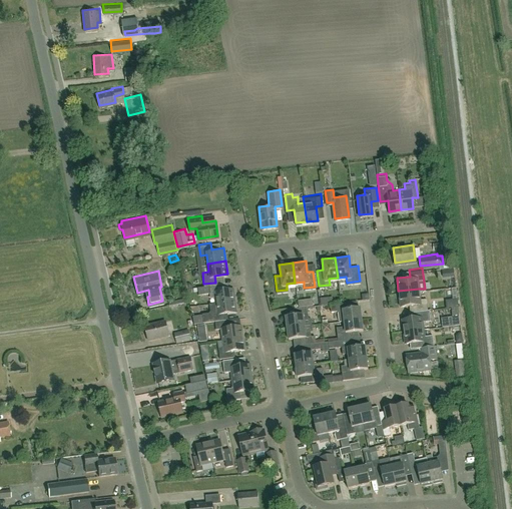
[(197,293),(209,291),(209,296),(214,295),(215,301),(233,298),(232,287),(215,289),(214,283),(203,284),(196,285),(197,293)]
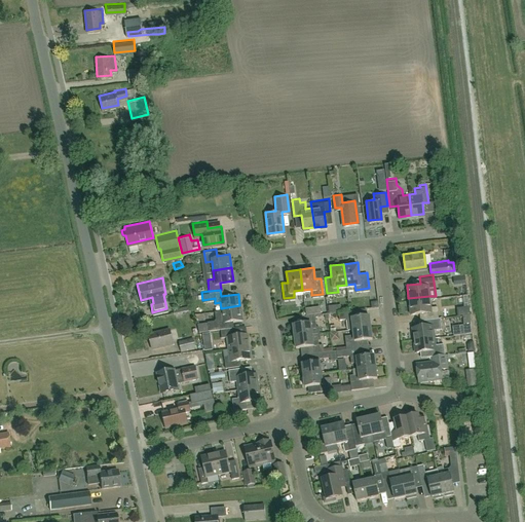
[(419,318),(438,315),(437,303),(430,304),(429,296),(408,298),(410,311),(419,310),(419,318)]
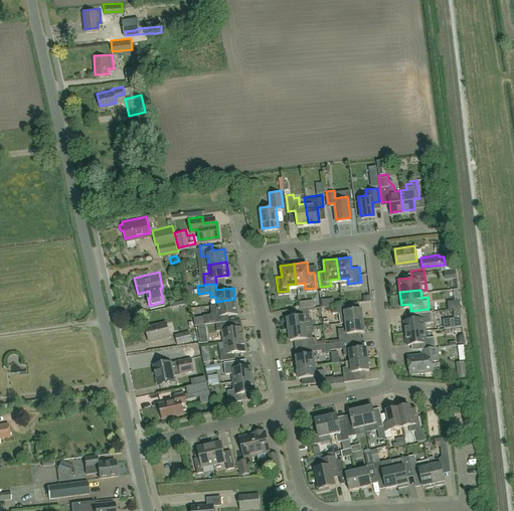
[(234,299),(216,302),(209,303),(210,310),(209,312),(203,313),(203,315),(204,321),(215,320),(216,320),(215,314),(236,311),(234,299)]
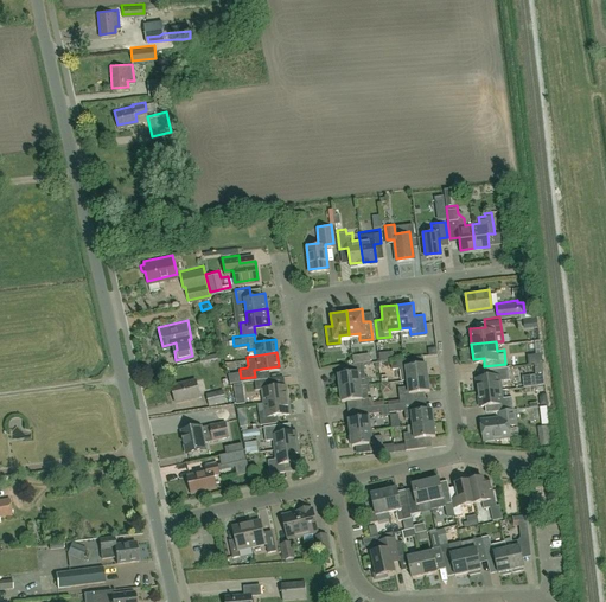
[(407,377),(427,375),(426,360),(408,363),(408,356),(390,358),(391,365),(404,363),(407,377)]
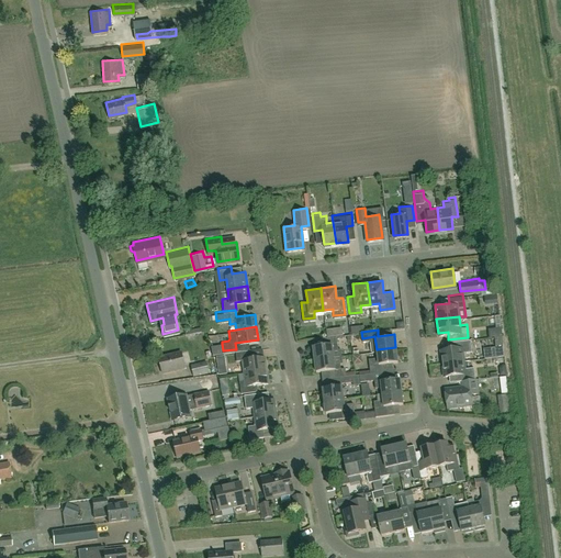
[(337,346),(337,342),(336,333),(331,334),(331,342),(312,344),(314,357),(333,354),(332,347),(337,346)]
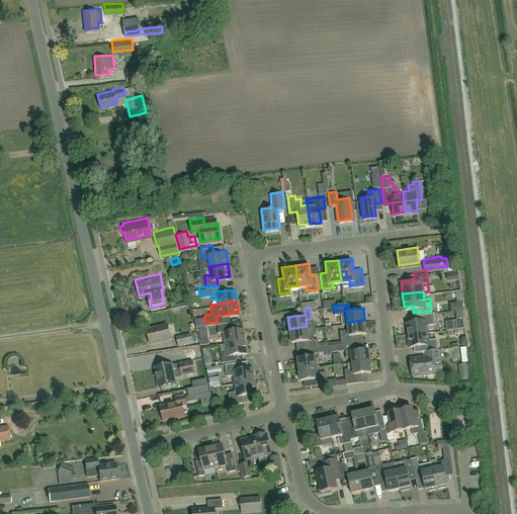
[(405,320),(407,332),(427,330),(426,322),(434,321),(433,311),(431,311),(413,313),(412,313),(412,319),(405,320)]
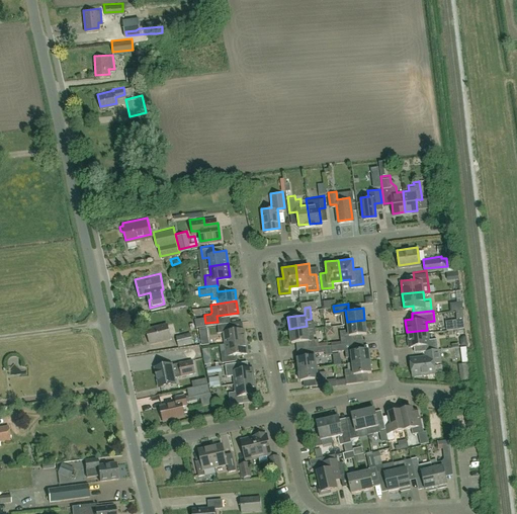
[(225,341),(245,338),(243,326),(233,328),(232,320),(218,322),(217,322),(218,330),(223,329),(225,341)]
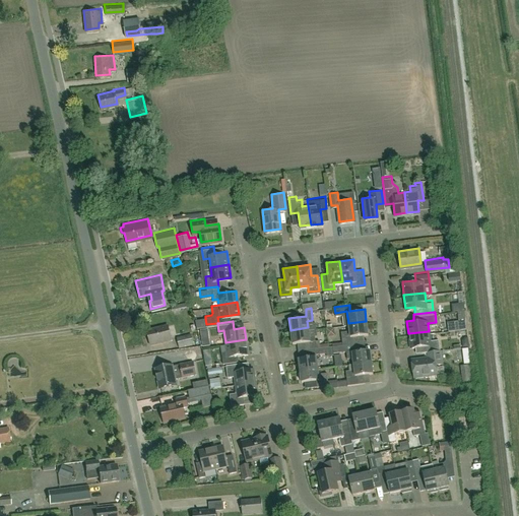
[(367,332),(366,321),(348,323),(348,328),(340,329),(341,339),(331,340),(332,343),(353,341),(353,340),(352,334),(367,332)]
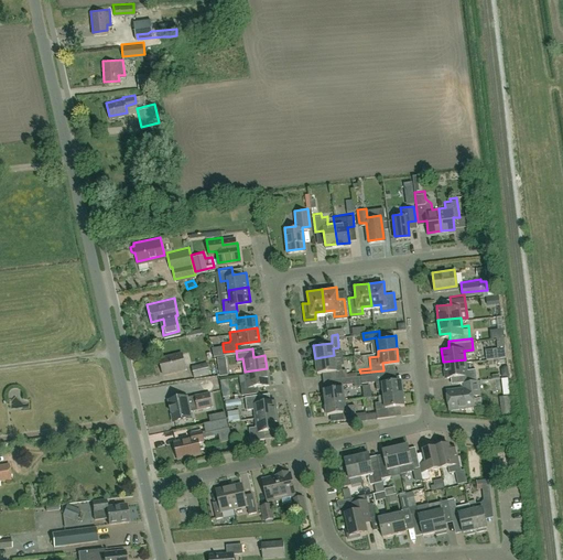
[(162,372),(184,366),(181,351),(159,355),(162,372)]
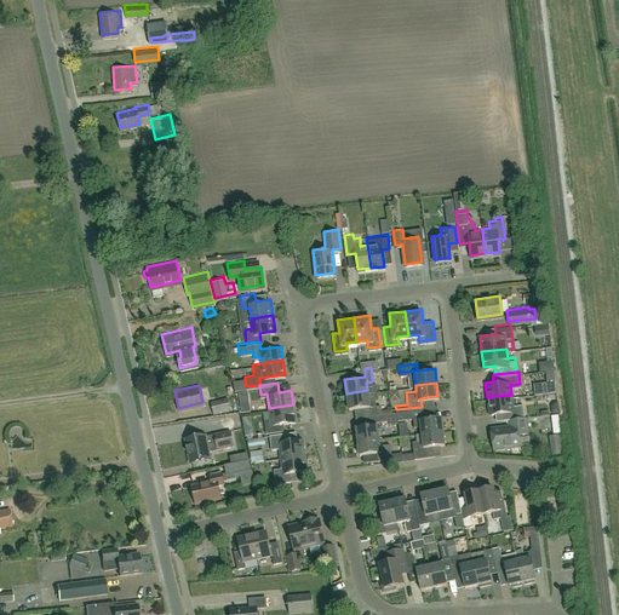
[(368,398),(367,390),(347,394),(348,407),(365,404),(366,413),(374,412),(389,411),(391,411),(390,403),(387,403),(387,407),(380,407),(379,402),(376,403),(374,397),(368,398)]
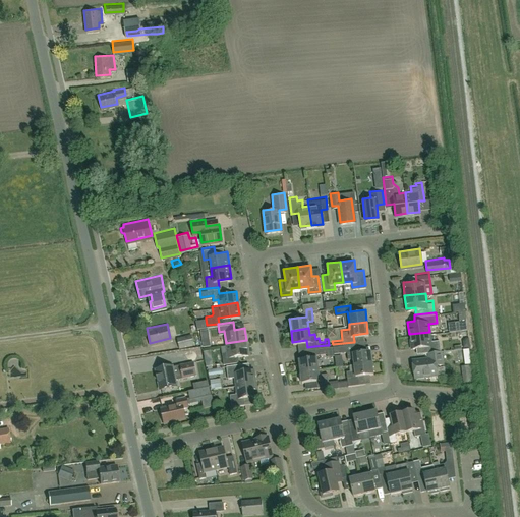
[(178,346),(193,343),(190,332),(176,335),(178,346)]
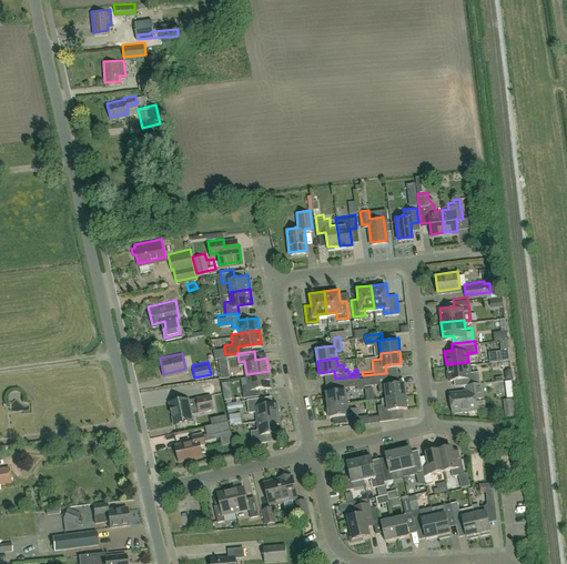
[(454,383),(465,382),(479,380),(478,369),(469,370),(468,362),(446,364),(447,378),(453,376),(454,383)]
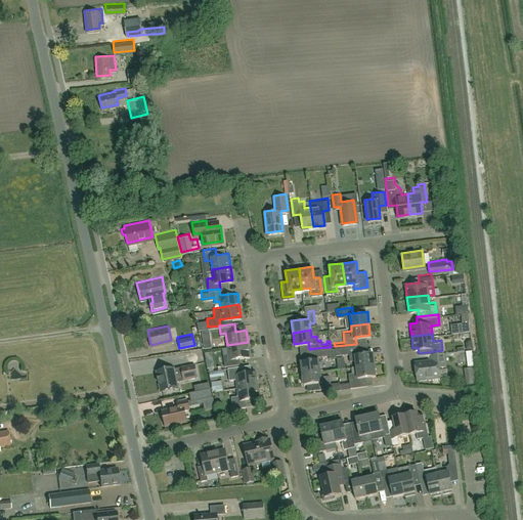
[(227,345),(227,351),(222,352),(224,364),(240,362),(238,356),(249,354),(248,342),(227,345)]
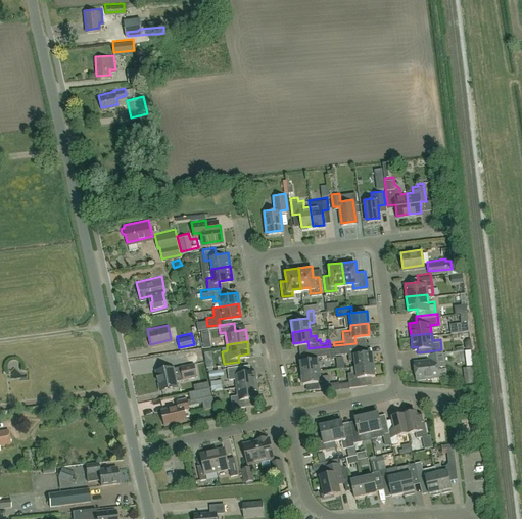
[(334,352),(347,350),(348,358),(353,358),(354,364),(373,362),(371,349),(357,351),(356,343),(334,345),(334,352)]
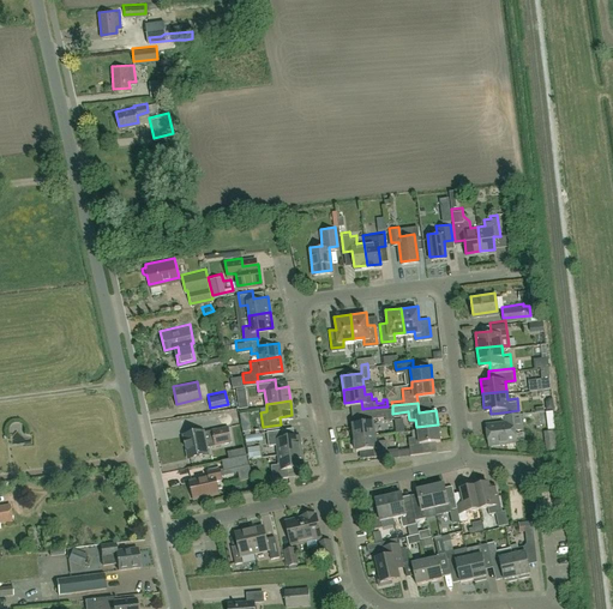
[(529,409),(518,410),(503,412),(504,420),(486,422),(488,441),(505,439),(506,445),(524,442),(523,434),(527,434),(526,422),(530,421),(529,409)]
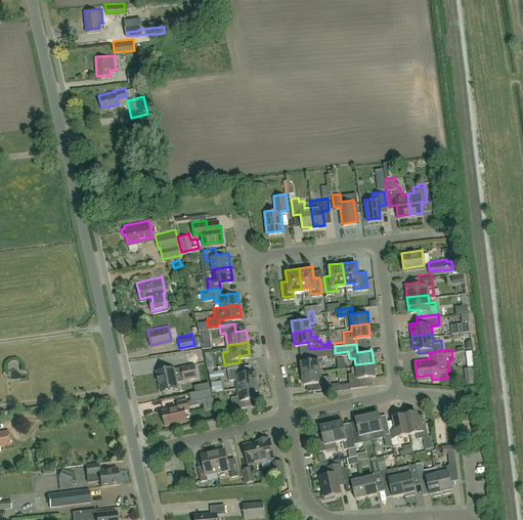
[(319,369),(317,357),(300,359),(301,371),(319,369)]
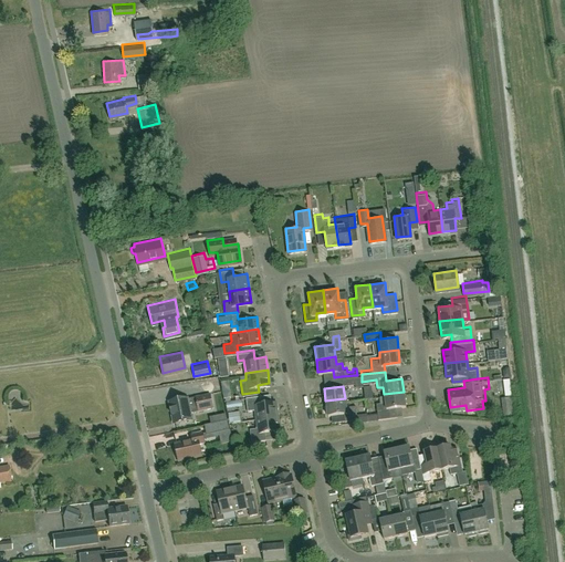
[(195,394),(196,398),(187,401),(186,395),(169,398),(174,419),(188,416),(187,410),(212,405),(209,391),(195,394)]
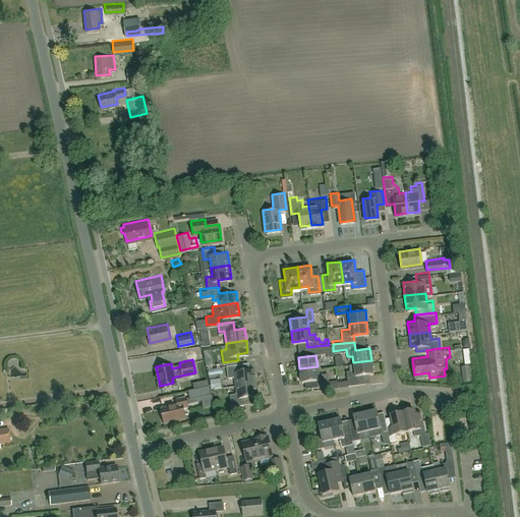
[(348,362),(349,368),(346,368),(347,384),(359,382),(358,374),(372,371),(371,360),(353,362),(348,362)]
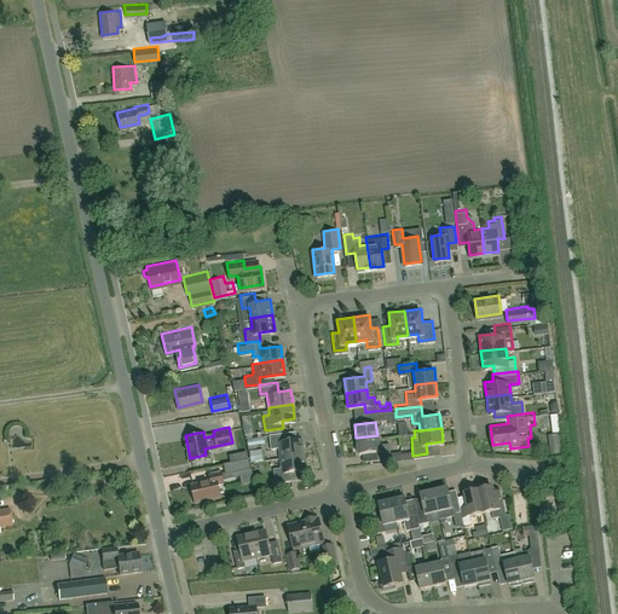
[(286,439),(284,430),(269,432),(270,446),(278,445),(279,455),(304,452),(301,436),(286,439)]
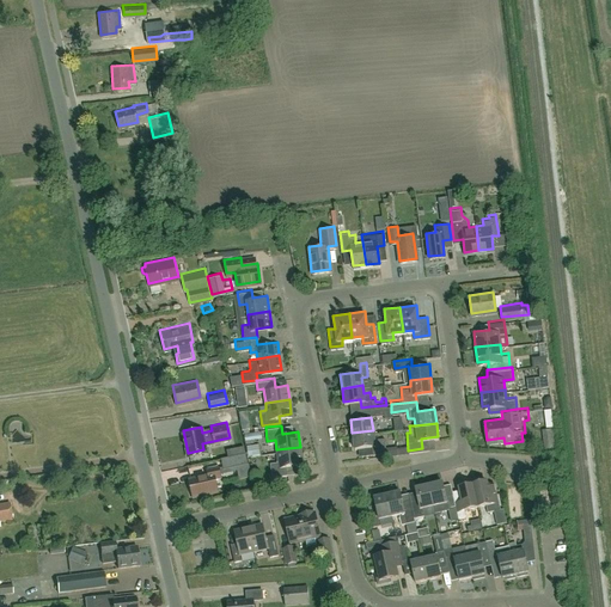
[(554,425),(543,427),(545,451),(555,449),(555,445),(556,445),(554,425)]
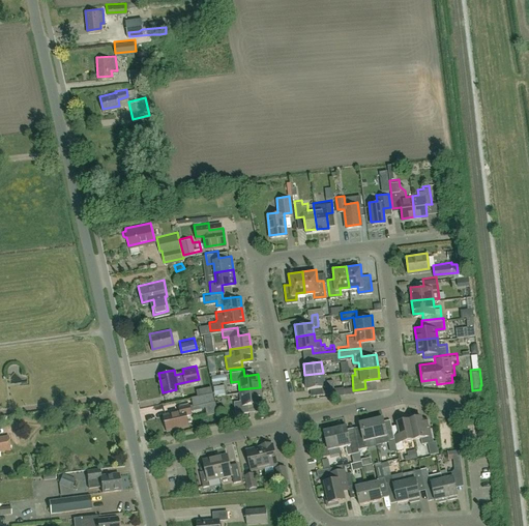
[(215,383),(230,380),(229,372),(213,374),(215,383)]
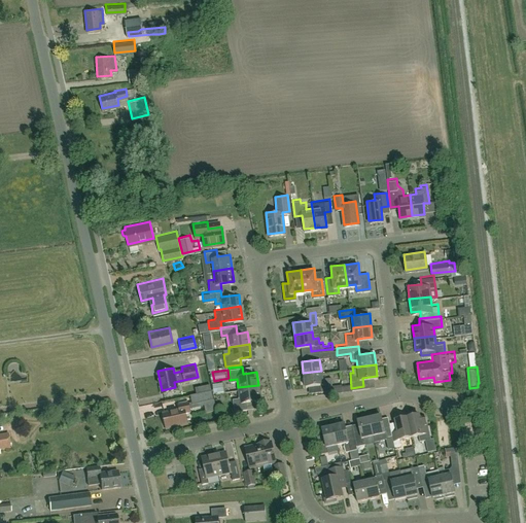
[(321,371),(303,373),(305,385),(319,383),(320,389),(332,388),(330,375),(322,376),(321,371)]
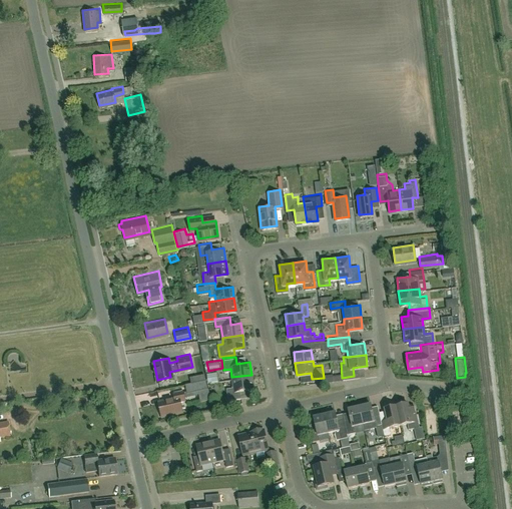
[(218,371),(209,372),(209,381),(219,380),(218,371)]
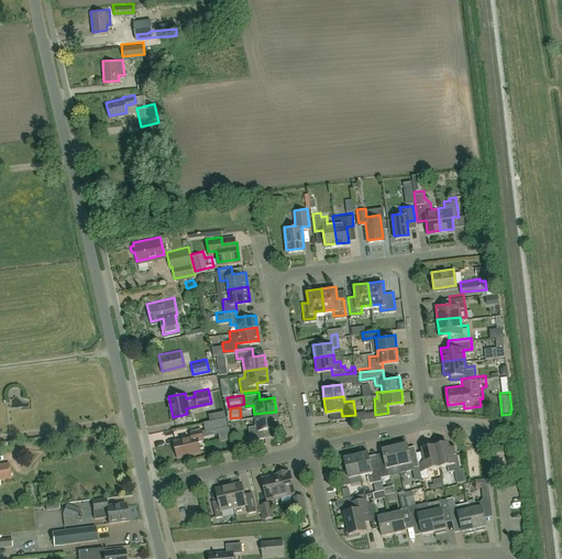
[(254,414),(255,423),(248,424),(250,437),(264,435),(263,427),(278,425),(276,412),(254,414)]
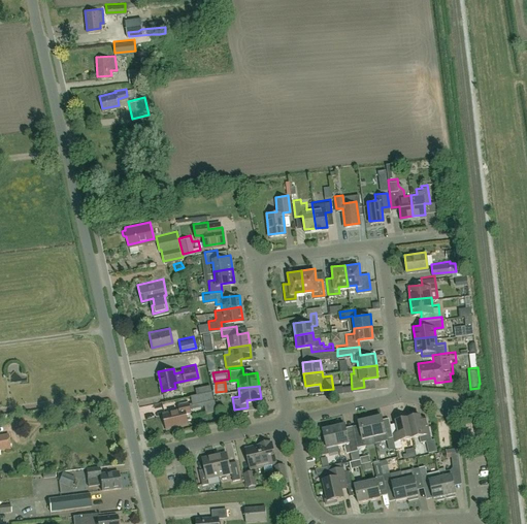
[(190,393),(191,400),(192,402),(212,397),(211,388),(190,393)]
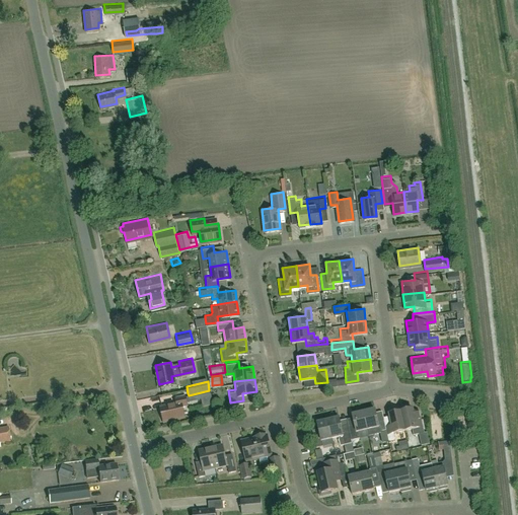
[(174,396),(175,400),(159,405),(162,419),(185,414),(181,402),(187,401),(185,394),(174,396)]
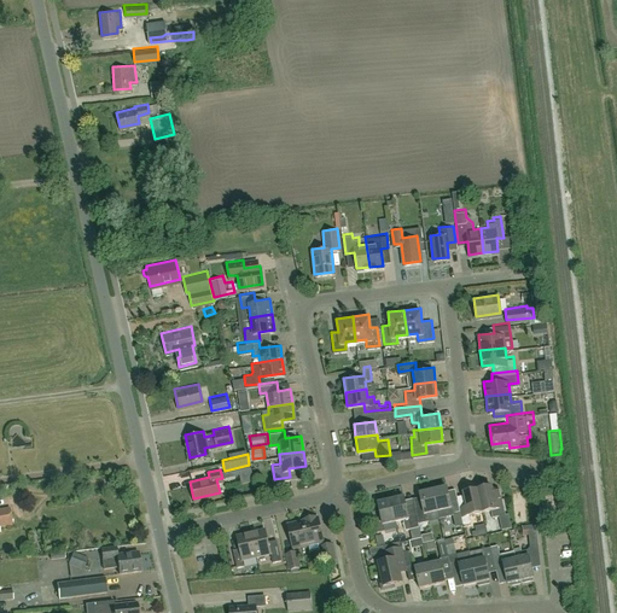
[(255,480),(251,472),(243,474),(246,483),(255,480)]
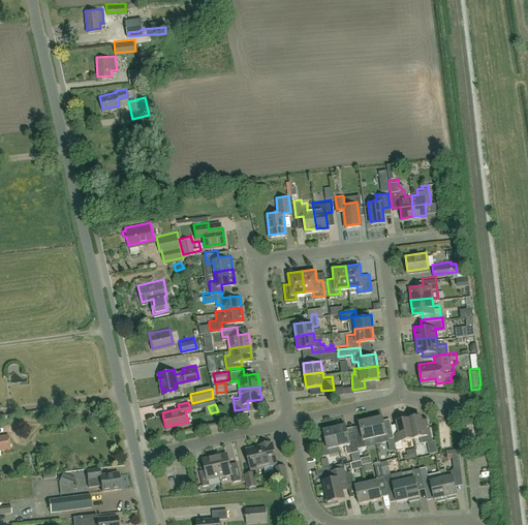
[(370,417),(374,434),(375,440),(386,438),(386,436),(393,435),(393,432),(391,425),(384,427),(381,413),(370,417)]
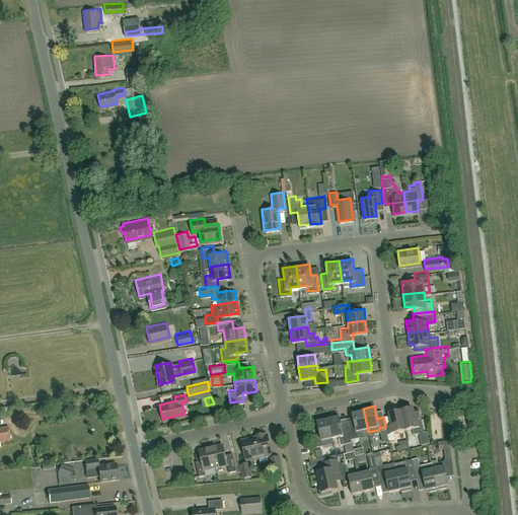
[(404,427),(411,426),(413,432),(424,430),(421,416),(415,418),(412,406),(399,409),(404,427)]
